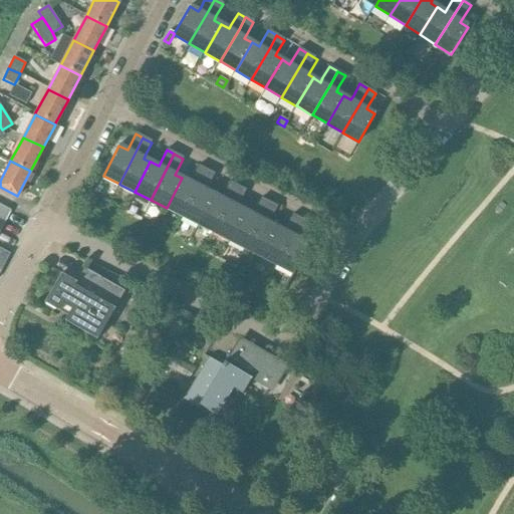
[(182,178),(167,208),(182,216),(206,170),(198,167),(190,182),(182,178)]
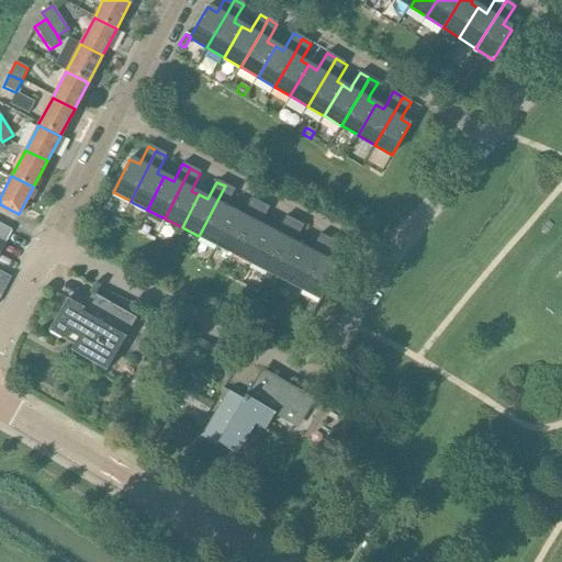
[(225,186),(199,236),(217,245),(234,213),(225,209),(234,191),(225,186)]
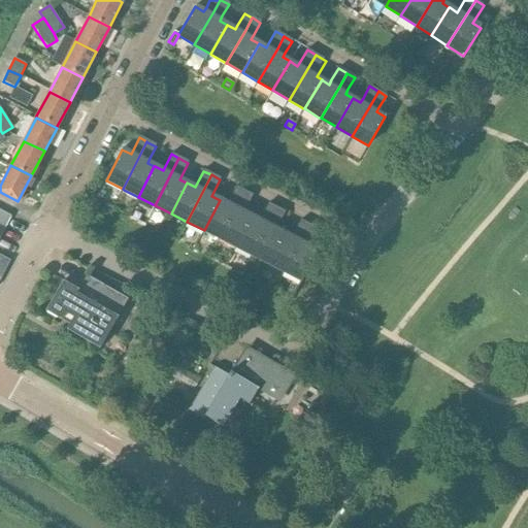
[(220,200),(204,230),(219,238),(237,203),(243,192),(236,188),(230,199),(227,204),(220,200)]
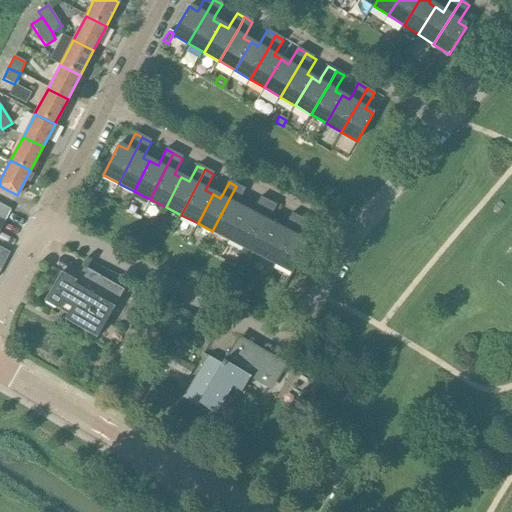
[(230,197),(212,231),(229,239),(244,210),(237,206),(239,202),(245,190),(236,186),(230,197)]
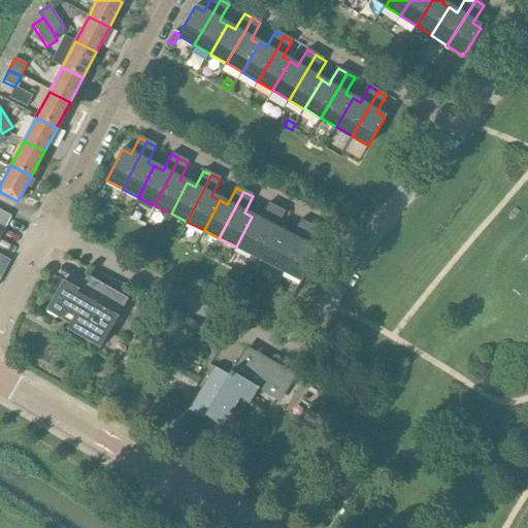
[(252,217),(236,246),(236,248),(253,256),(270,221),(276,208),(268,204),(262,216),(260,221),(253,217),(252,217)]
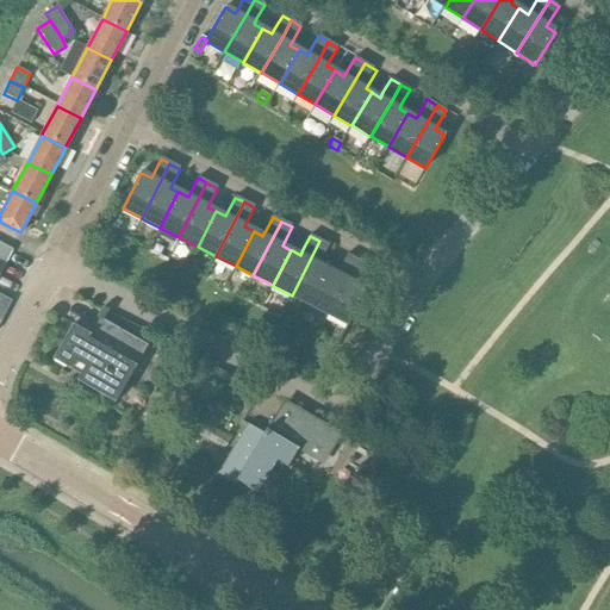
[(312,255),(292,296),(309,304),(328,268),(319,265),(322,260),(329,246),(319,241),(312,255)]
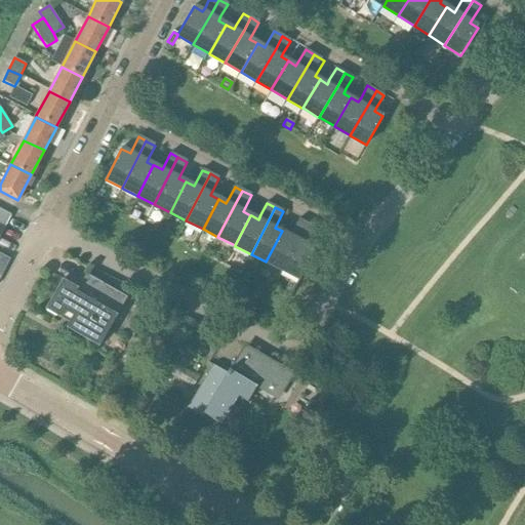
[(0,224),(4,227),(10,215),(0,209),(0,224)]
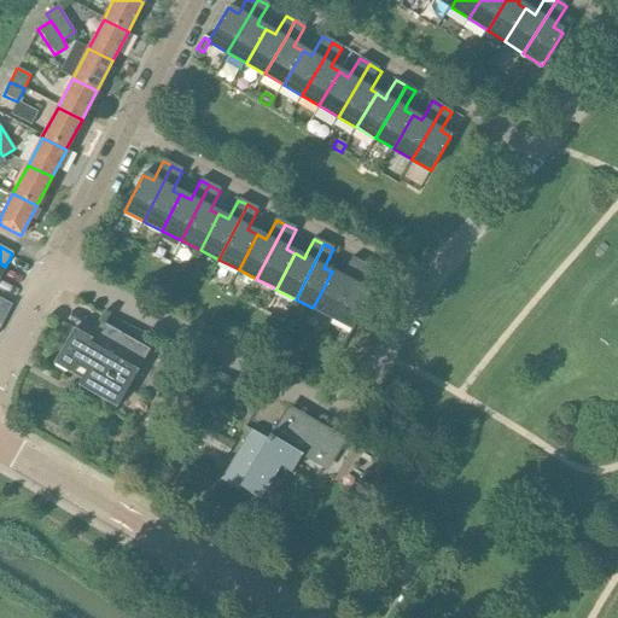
[(332,272),(313,308),(314,309),(331,318),(332,318),(354,277),(361,263),(351,258),(344,273),(342,278),(333,273),(332,272)]
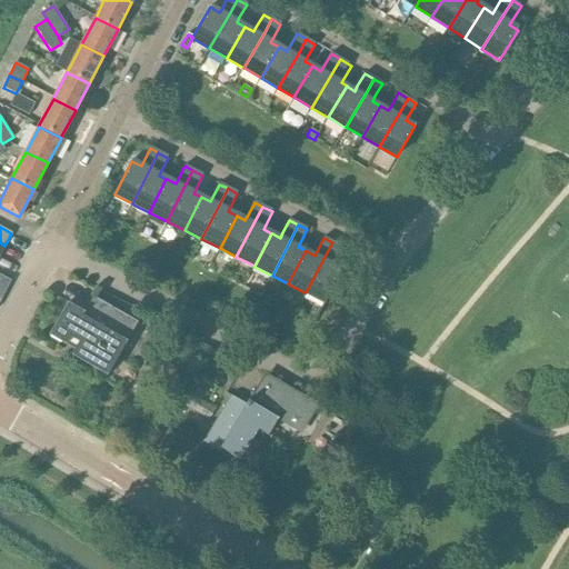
[(326,255),(306,292),(325,302),(341,269),(332,265),(335,260),(341,247),(332,242),(326,255)]
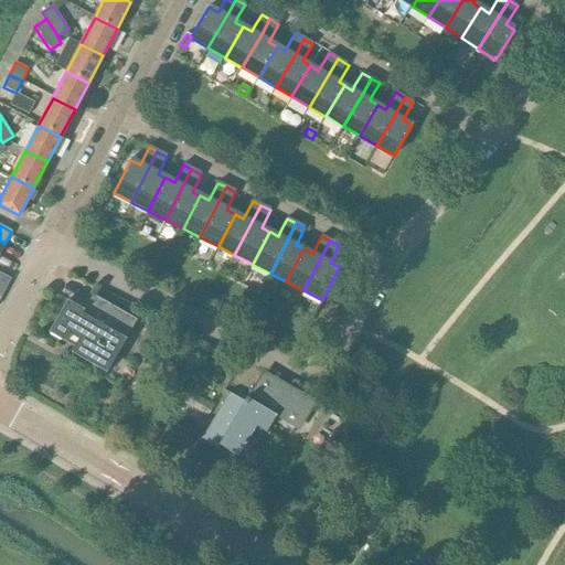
[(66,300),(48,333),(65,343),(66,342),(74,348),(71,353),(100,370),(103,368),(105,363),(107,360),(108,356),(115,360),(126,340),(126,339),(137,320),(130,317),(93,295),(84,310),(66,300)]
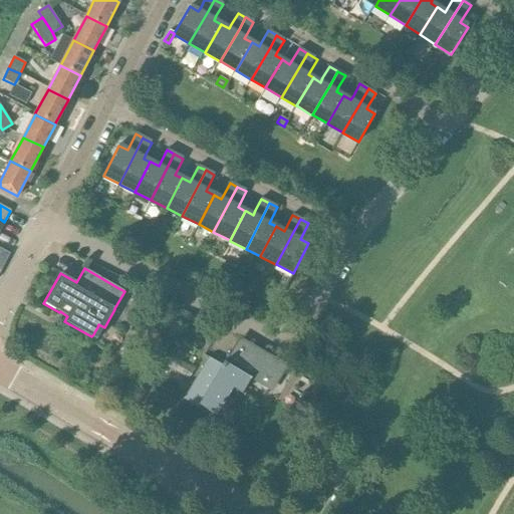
[(153,346),(160,333),(150,327),(142,340),(153,346)]
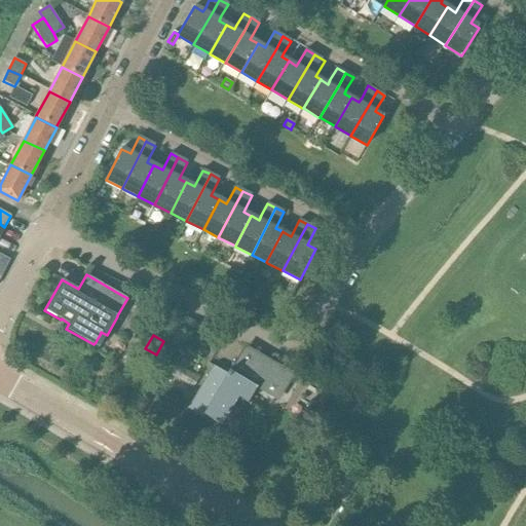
[(275,400),(290,374),(259,357),(245,380),(229,371),(227,374),(213,366),(187,409),(202,418),(204,415),(222,426),(238,398),(248,403),(257,388),(275,400)]
